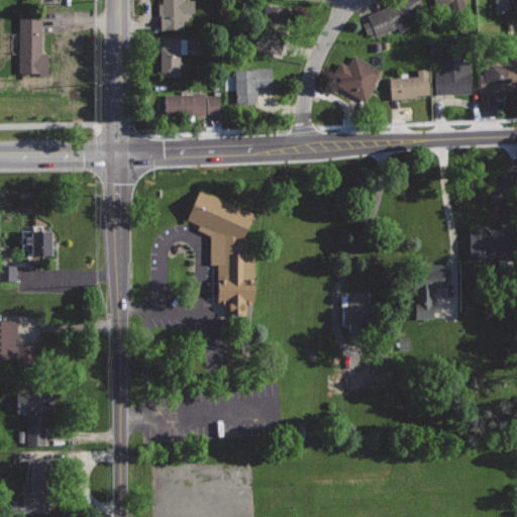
[(160,0),(161,28),(183,27),(183,12),(194,11),(193,0),(160,0)]
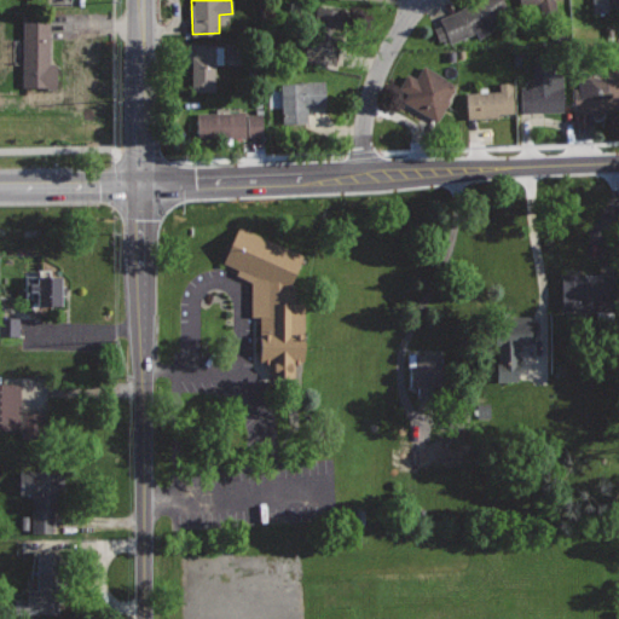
[(501,0),(472,0),(462,9),(440,18),(451,44),(473,34),(507,7),(501,0)]
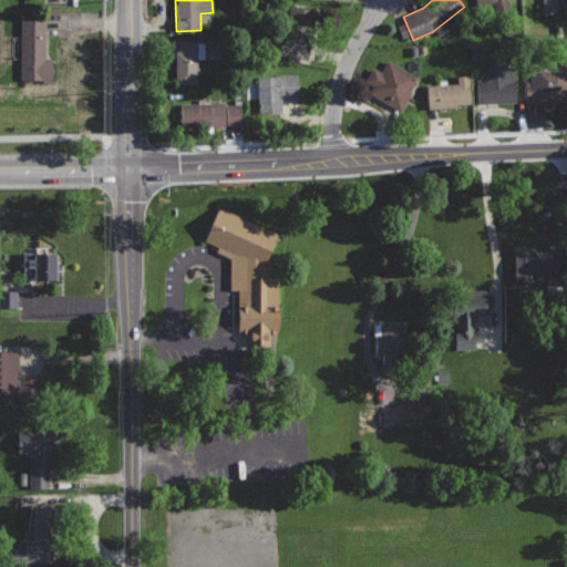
[(476,0),(478,6),(494,2),(496,12),(512,9),(509,0),(476,0)]
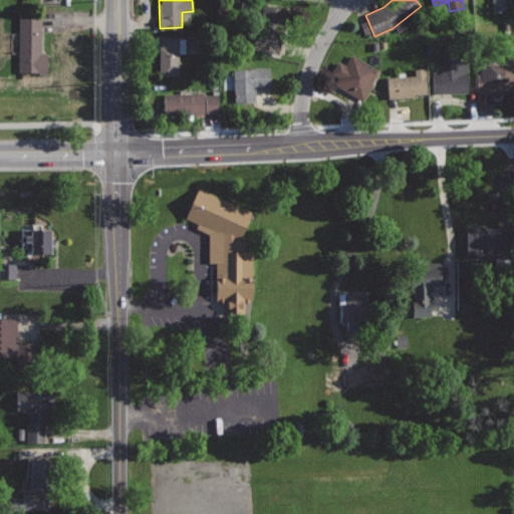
[(513,0),(492,0),(493,10),(513,8),(513,0)]
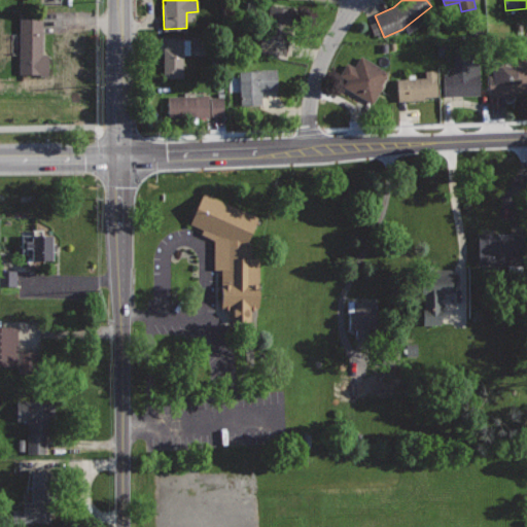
[(271,4),(269,19),(274,20),(271,37),(261,35),(259,49),(286,55),(294,9),(271,4)]
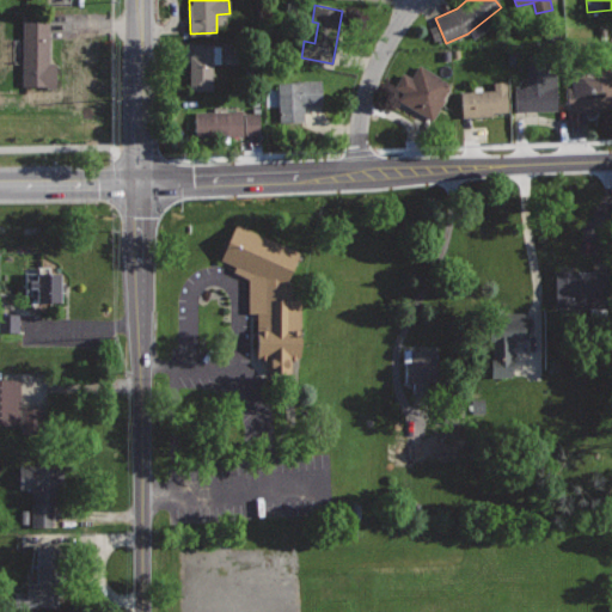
[(49,20),(17,19),(17,80),(48,80),(49,20)]
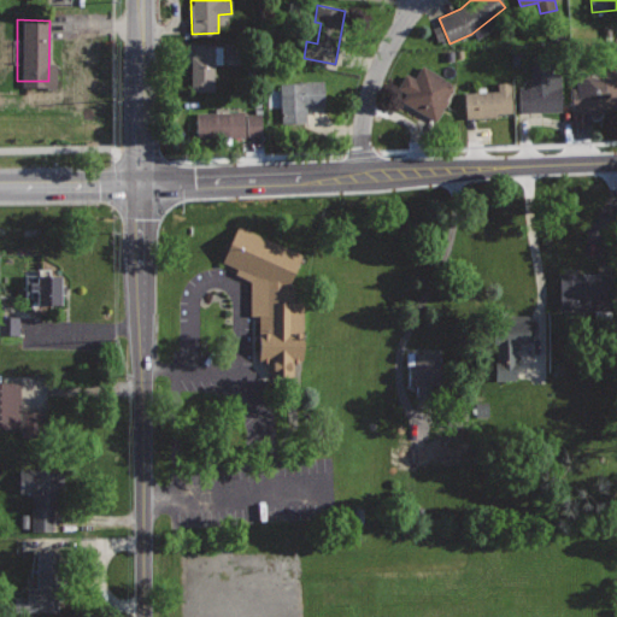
[(223,43),(192,43),(191,90),(215,90),(215,63),(223,63),(223,43)]
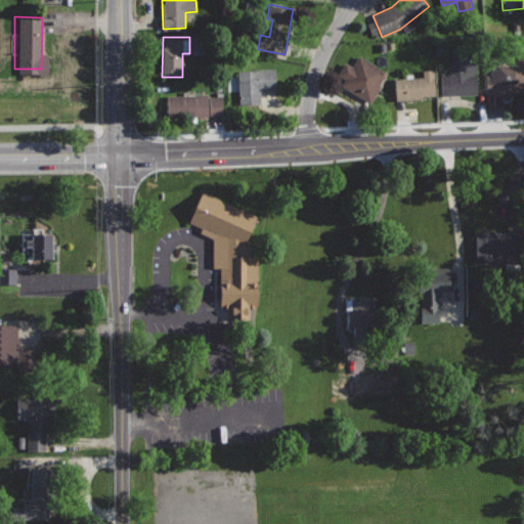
[(452,53),(452,73),(440,73),(441,95),(477,94),(477,60),(470,61),(469,52),(452,53)]
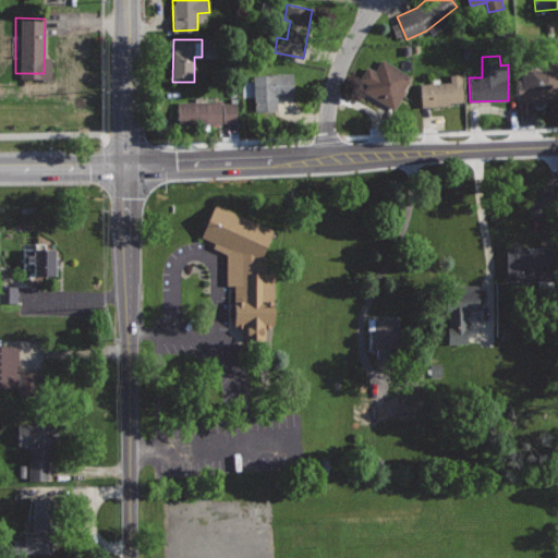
[(383,59),(376,70),(367,65),(354,87),(395,110),(405,91),(403,89),(411,76),(383,59)]
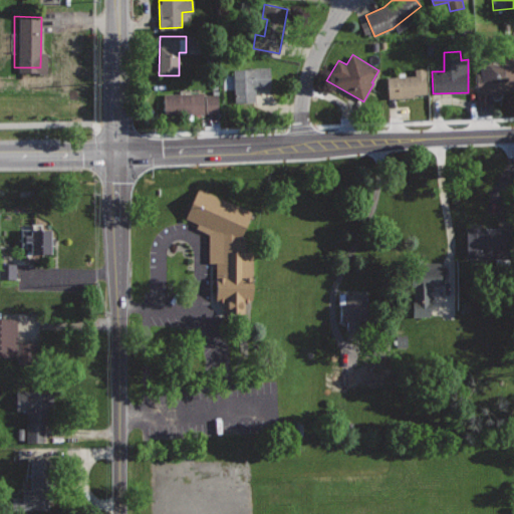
[(513,58),(489,60),(489,64),(480,64),(480,72),(476,72),(478,92),(513,89),(513,58)]
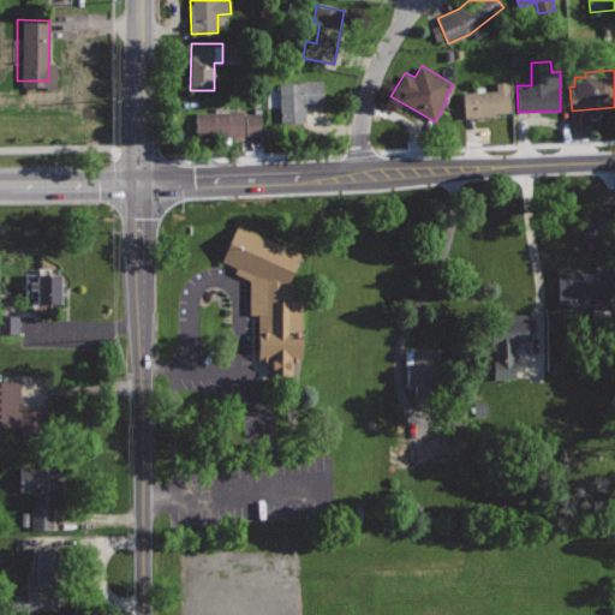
[(323,81),(279,83),(281,123),(306,120),(305,106),(324,105),(323,81)]
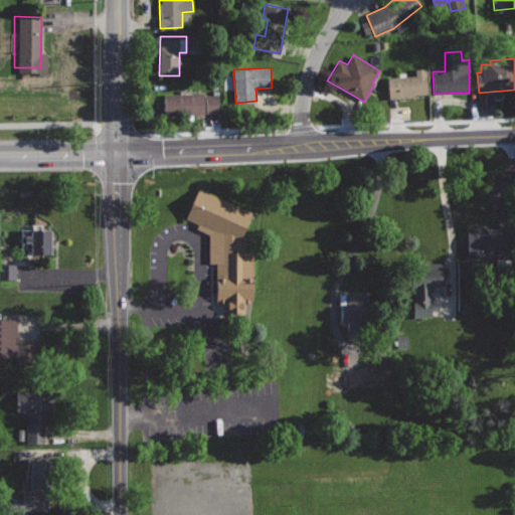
[(415,75),(388,77),(389,98),(414,96),(414,94),(427,94),(426,67),(414,68),(415,75)]
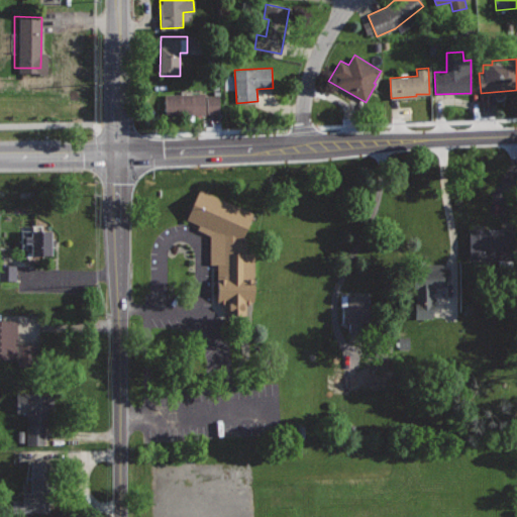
[(205,93),(166,93),(166,114),(220,113),(220,95),(205,96),(205,93)]
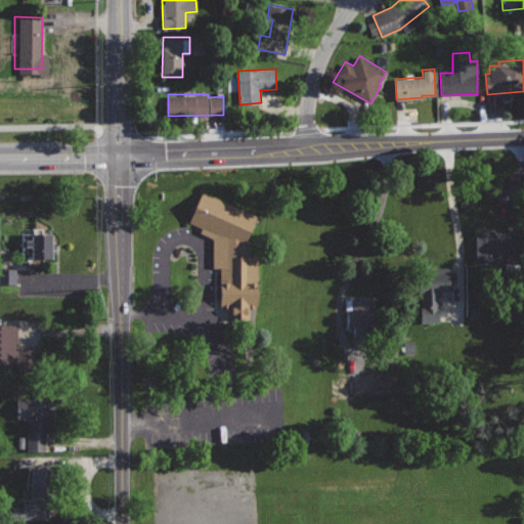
[(201,191),(188,221),(202,227),(200,232),(212,238),(212,268),(219,268),(219,309),(228,309),(228,319),(249,320),(250,307),(257,307),(258,256),(250,256),(251,244),(245,244),(256,215),(201,191)]
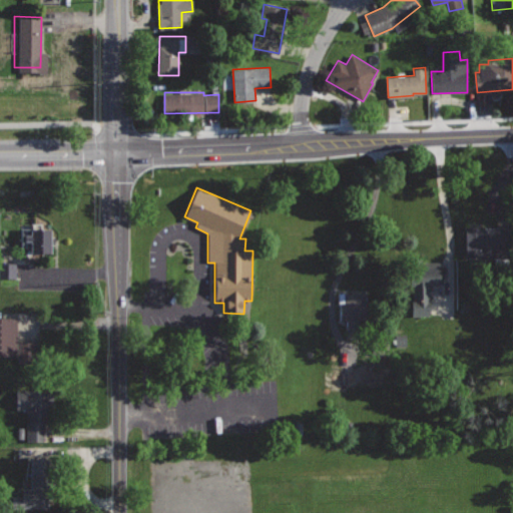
[(511,227),(465,227),(465,259),(511,259),(511,227)]
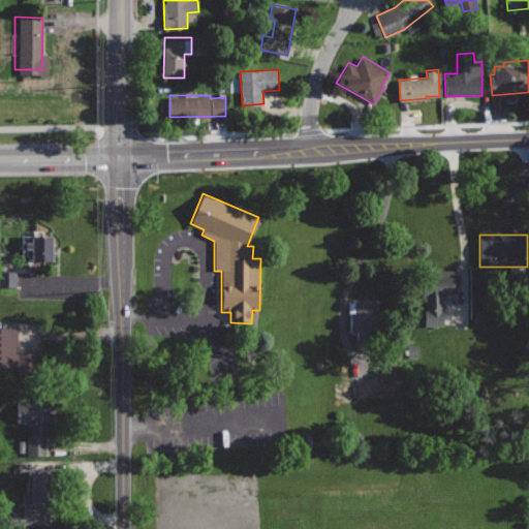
[(53,236),(22,236),(22,254),(32,254),(32,259),(53,259),(53,236)]
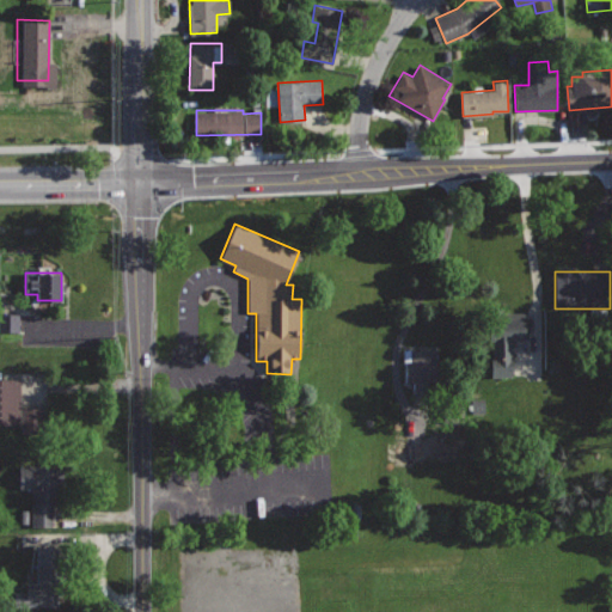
[(524,312),(488,314),(491,379),(514,378),(513,341),(525,340),(524,312)]
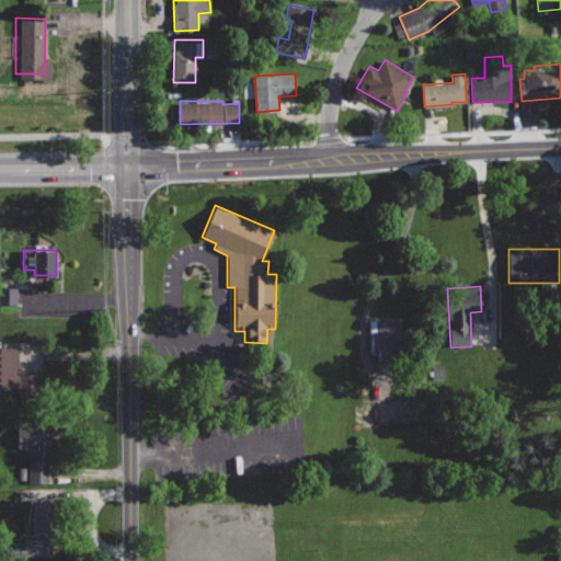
[(14,288),(0,288),(0,305),(14,305),(14,288)]
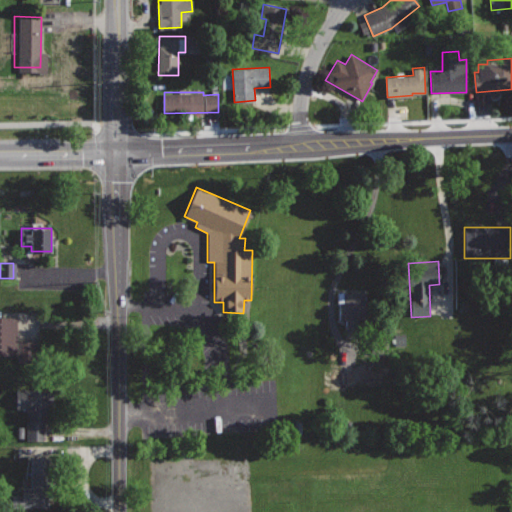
[(366,292),(338,292),(339,320),(346,320),(346,332),(357,332),(357,318),(366,318),(366,292)]
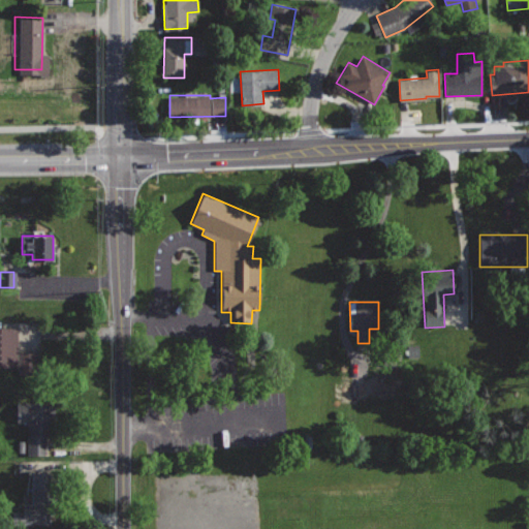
[(19,328),(0,328),(0,366),(19,367),(19,328)]
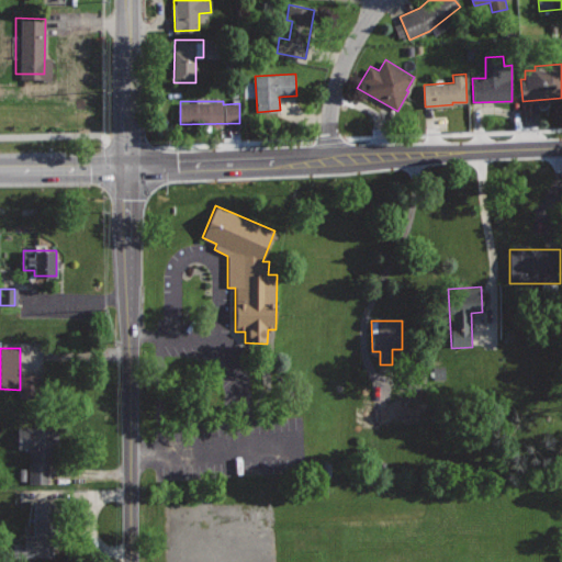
[(59,427),(18,427),(18,448),(30,448),(30,456),(33,456),(33,463),(30,463),(30,482),(48,482),(48,463),(55,463),(55,439),(59,439),(59,427)]
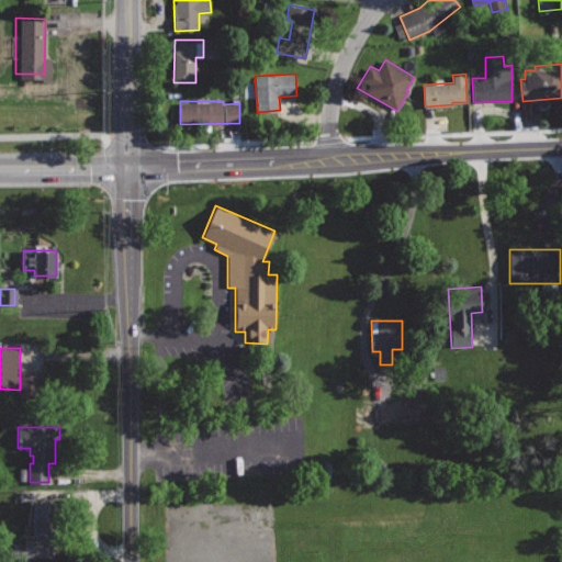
[(53,502),(34,502),(34,535),(24,535),(24,555),(53,555),(53,502)]
